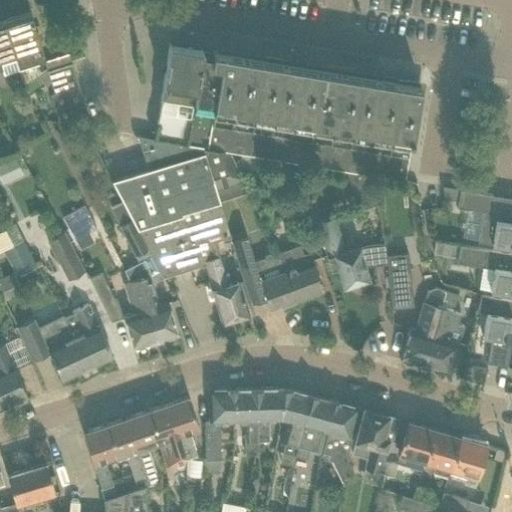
[(31,14),(5,22),(15,54),(20,71),(47,63),(31,14)]
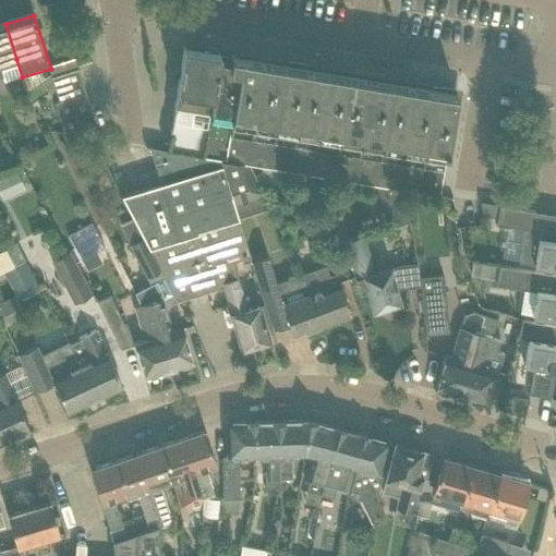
[(22,77),(16,59),(5,24),(0,25),(0,80),(4,79),(5,83),(22,77)]
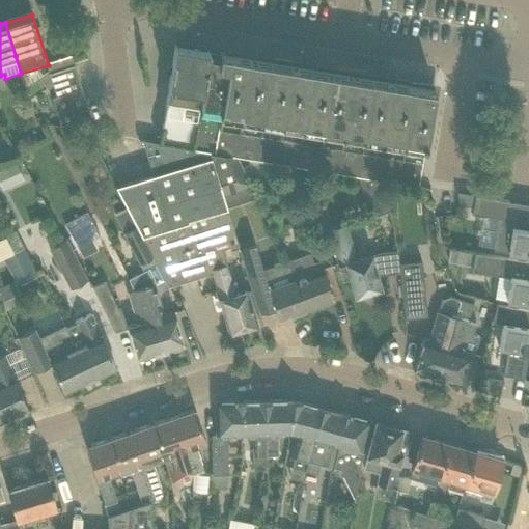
[(196,135),(210,58),(210,53),(176,47),(161,144),(194,150),(196,135)]
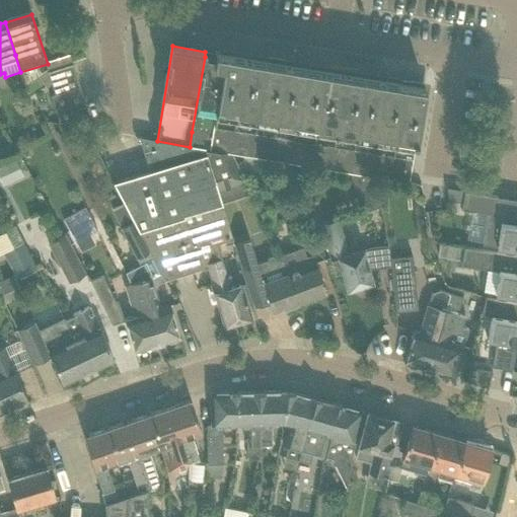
[(410,183),(425,88),(216,54),(215,59),(205,57),(192,132),(190,147),(206,149),(233,154),(389,178),(410,183)]
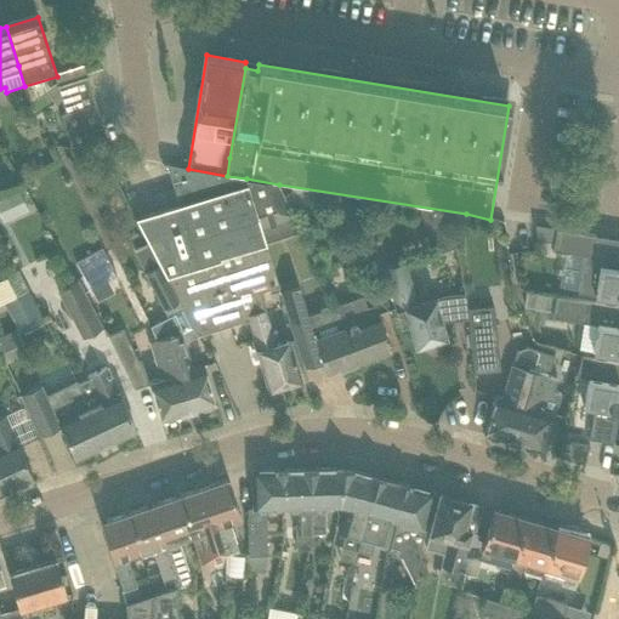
[(267,246),(262,228),(246,179),(227,176),(188,169),(168,166),(181,206),(137,220),(149,243),(160,266),(168,279),(222,262),(221,260),(267,246)]
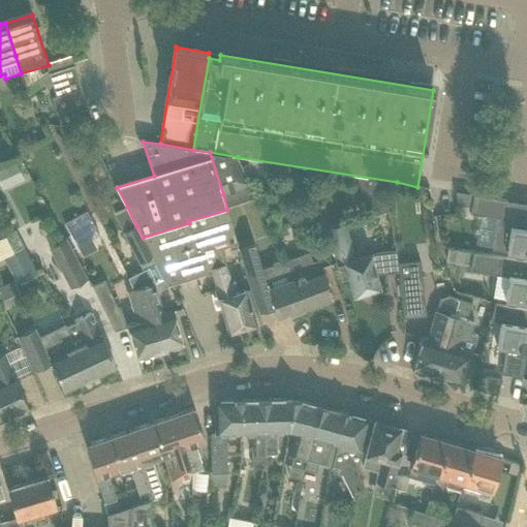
[(252,186),(238,157),(210,152),(223,194),(252,186)]
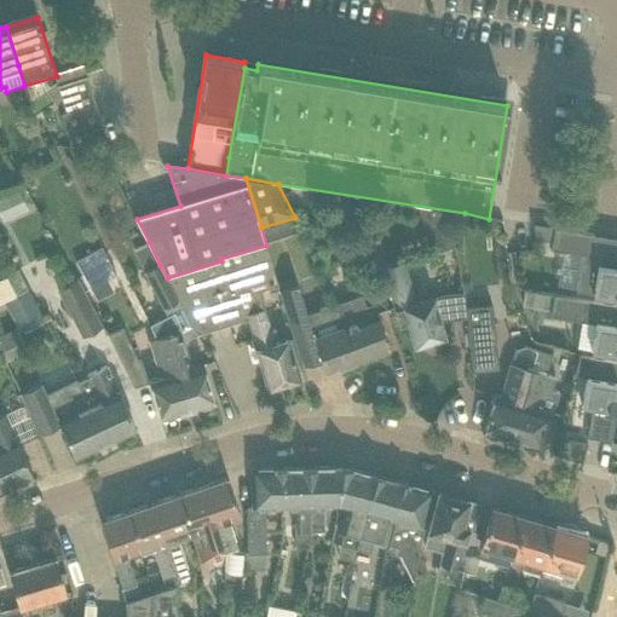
[(18,191),(0,199),(0,211),(5,221),(28,211),(18,191)]
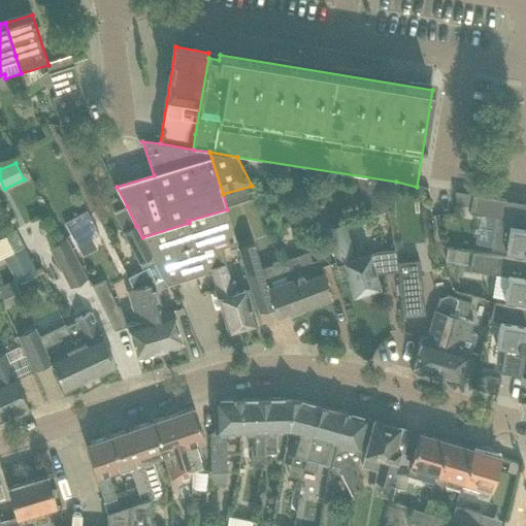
[(368,218),(388,211),(380,182),(356,177),(368,218)]
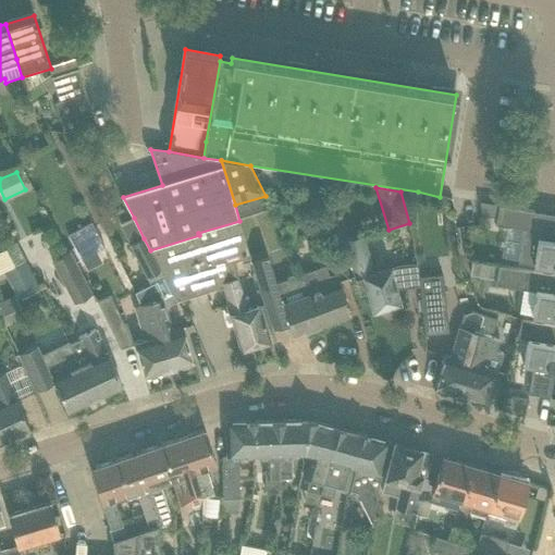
[(500,207),(496,225),(505,227),(525,231),(520,259),(519,263),(554,270),(554,242),(544,239),(533,238),(531,238),(533,230),(535,212),(500,207)]
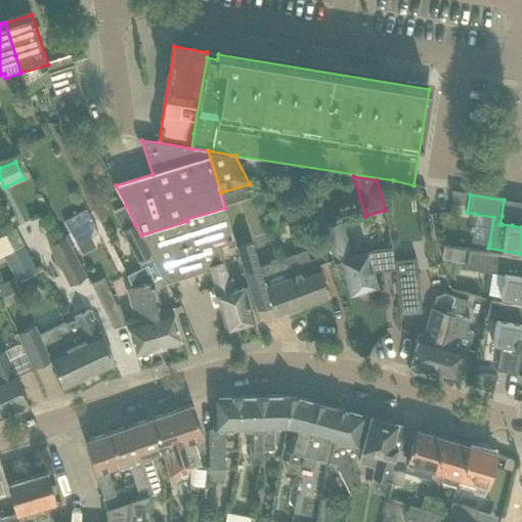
[(220,248),(235,244),(236,244),(225,208),(186,219),(187,221),(141,235),(168,285),(211,271),(228,329),(254,321),(245,290),(234,294),(225,263),(224,263),(220,248)]
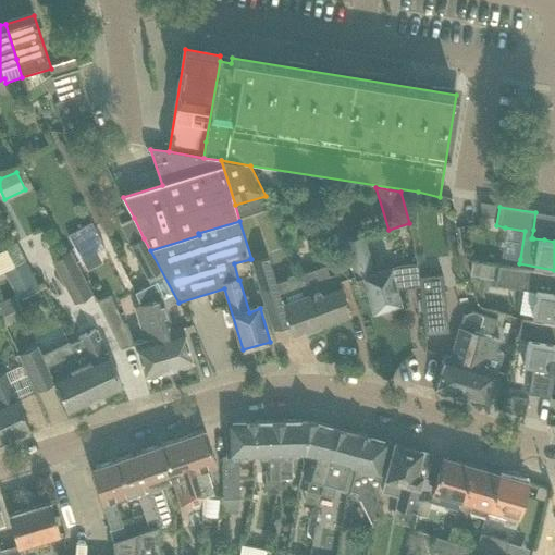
[(94,224),(70,236),(83,262),(108,250),(94,224)]
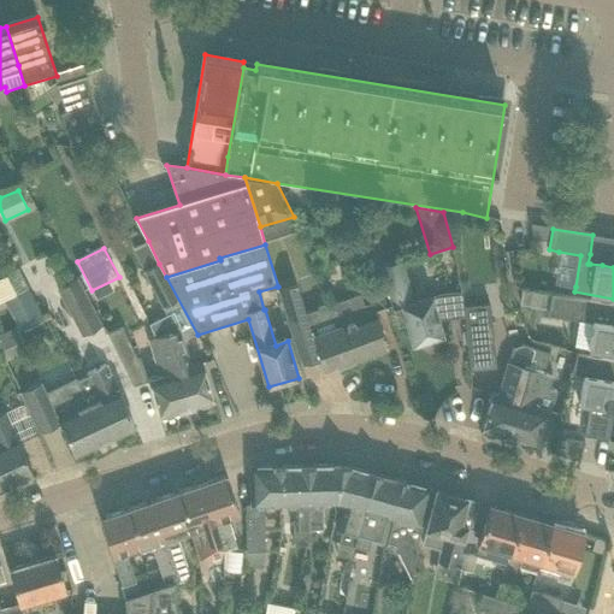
[(443,337),(432,297),(415,303),(403,263),(383,269),(400,328),(408,325),(413,346),(443,337)]
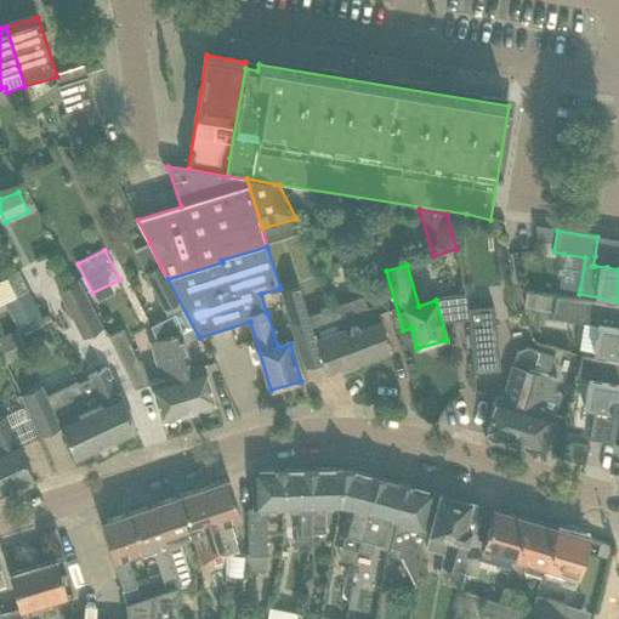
[(160,266),(146,273),(170,318),(174,317),(182,334),(186,345),(199,338),(168,279),(160,266)]
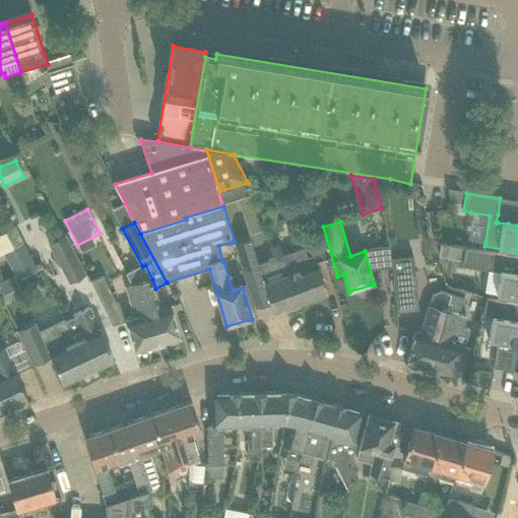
[(26,247),(16,229),(0,236),(0,257),(5,255),(19,282),(40,272),(36,265),(26,247)]
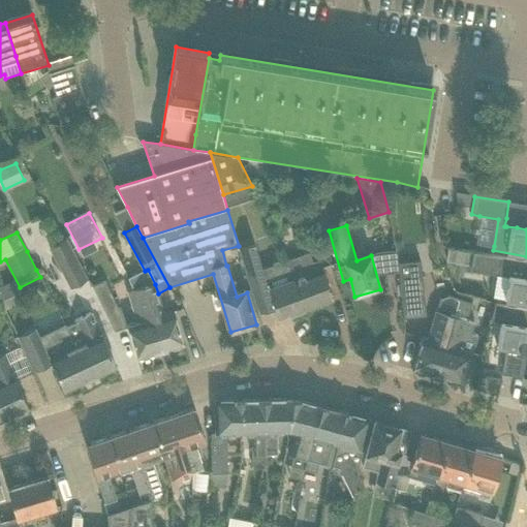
[(89,278),(67,241),(51,250),(72,287),(89,278)]
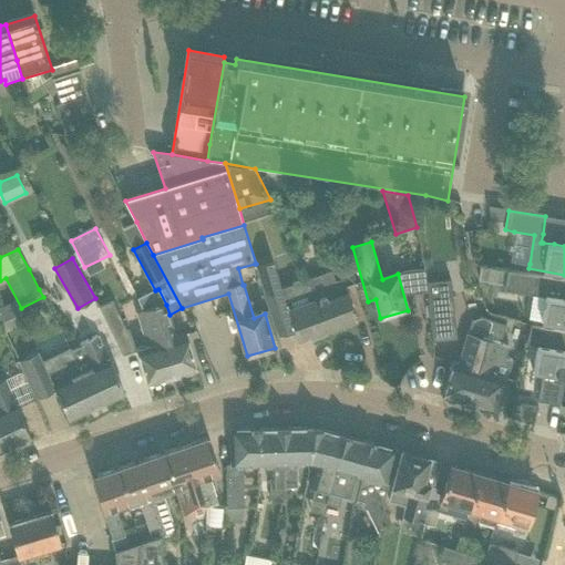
[(327,334),(308,281),(302,284),(300,281),(295,284),(294,286),(283,290),(274,264),(257,268),(279,338),(295,331),(299,343),(327,334)]
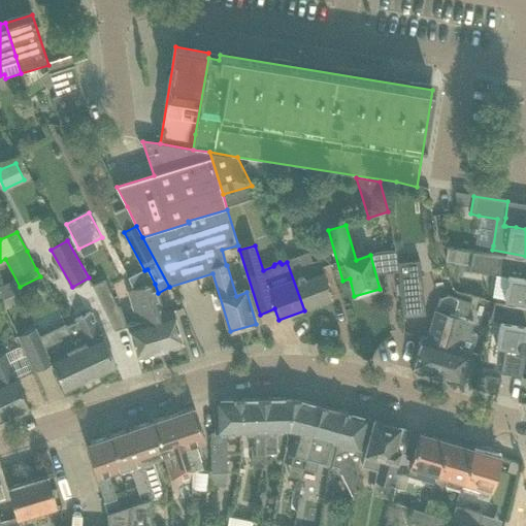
[(450,249),(448,261),(459,263),(461,251),(450,249)]
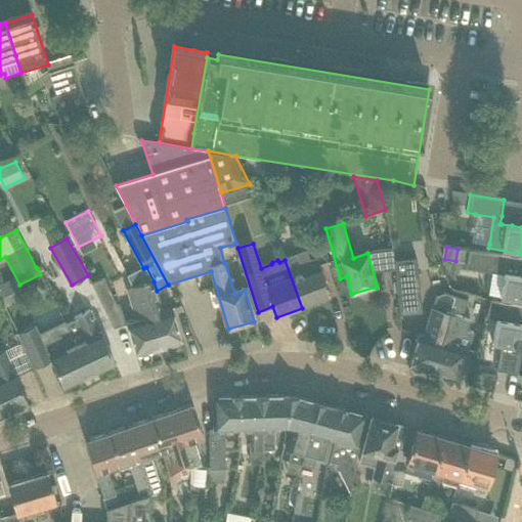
[(468,262),(467,269),(495,273),(501,274),(505,275),(502,294),(501,298),(521,301),(521,259),(471,251),(470,251),(468,262)]
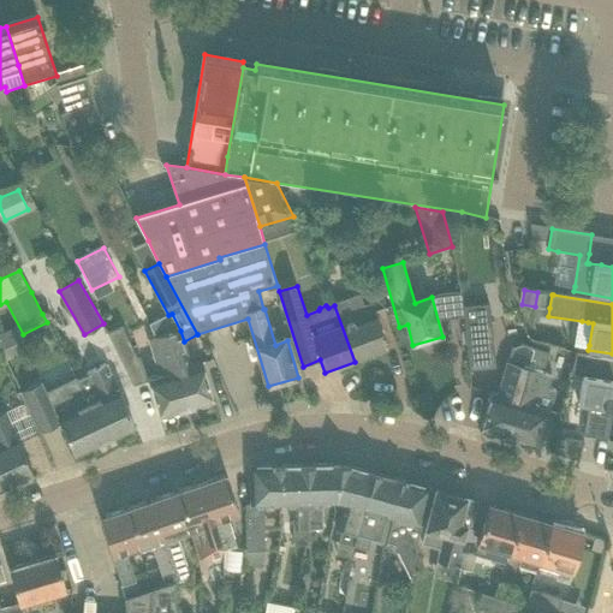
[(388,350),(380,327),(372,304),(364,307),(361,296),(347,301),(334,305),(355,362),(388,350)]
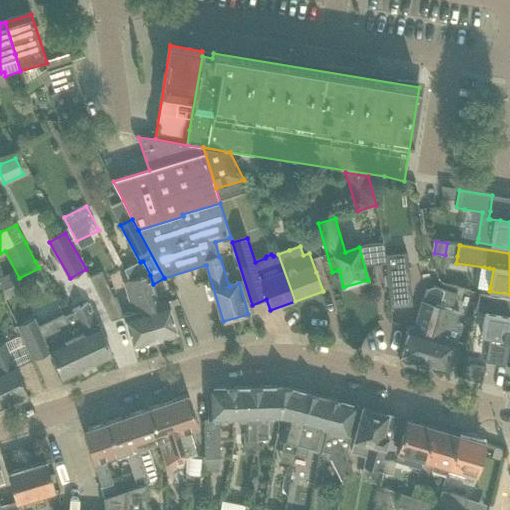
[(408,254),(386,256),(392,309),(413,306),(408,254)]
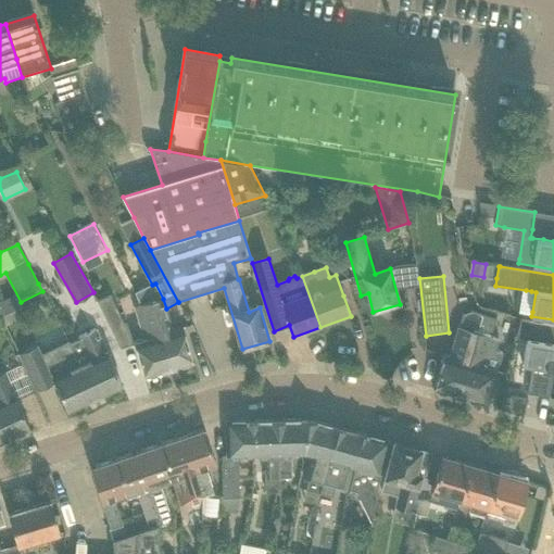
[(152,285),(136,293),(142,305),(150,302),(170,370),(179,367),(184,369),(189,368),(191,364),(194,363),(184,329),(174,332),(166,309),(163,299),(155,284),(152,285)]
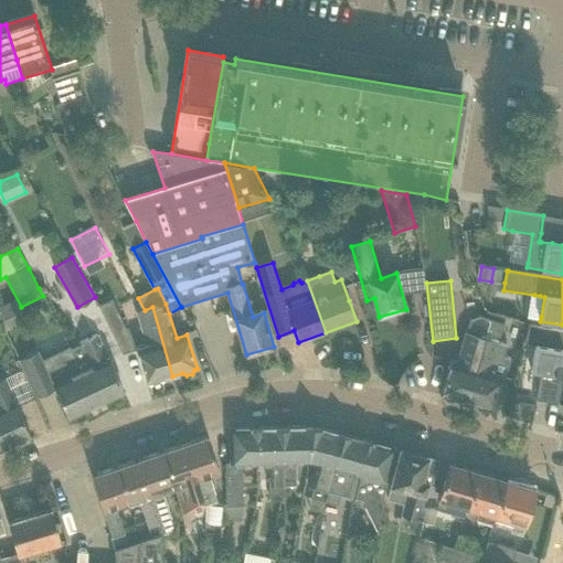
[(113,300),(99,306),(114,336),(124,356),(138,350),(147,384),(150,383),(155,385),(160,383),(162,380),(172,376),(152,307),(145,310),(138,311),(148,347),(137,349),(113,300)]
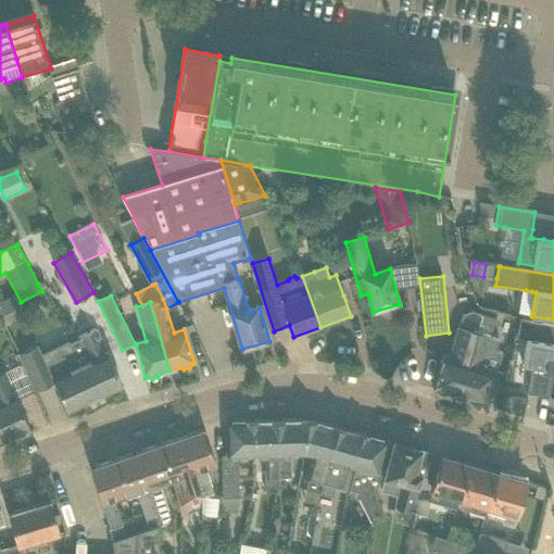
[(14,301),(0,306),(0,311),(5,324),(14,320),(10,312),(19,309),(14,301)]
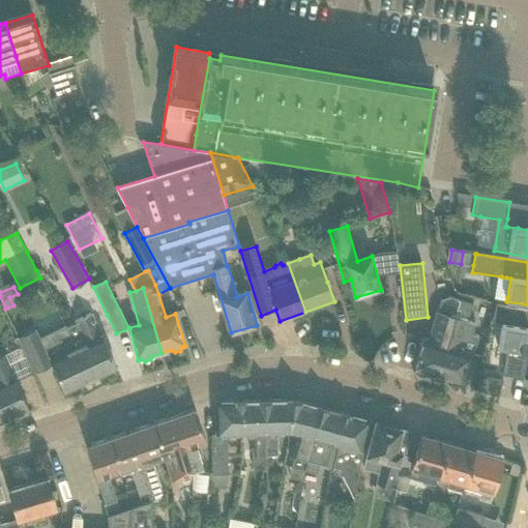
[(423,340),(414,372),(417,373),(419,376),(423,378),(428,376),(438,378),(456,318),(461,301),(450,298),(442,301),(439,313),(438,313),(436,320),(440,321),(434,343),(429,341),(423,340)]
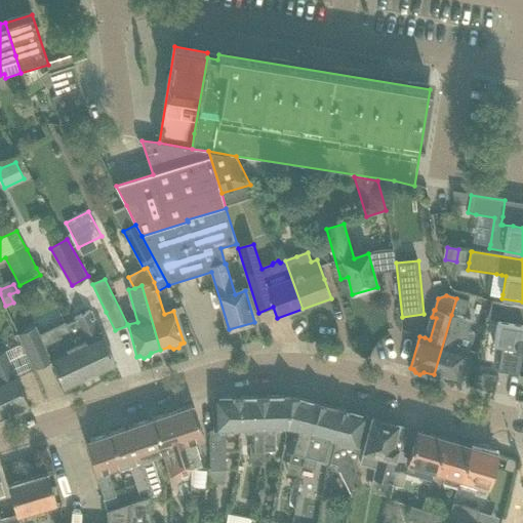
[(451,315),(434,374),(444,377),(445,381),(450,383),(453,380),(456,381),(466,351),(470,352),(476,334),(469,332),(472,322),(464,319),(465,318),(461,318),(463,314),(466,315),(469,302),(456,298),(451,315)]
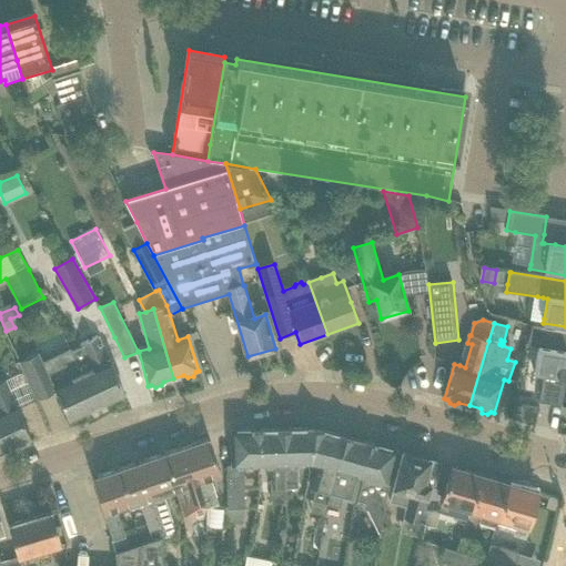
[(528,343),(527,346),(538,347),(535,373),(544,374),(543,383),(539,403),(562,406),(565,385),(565,333),(533,327),(528,343)]
